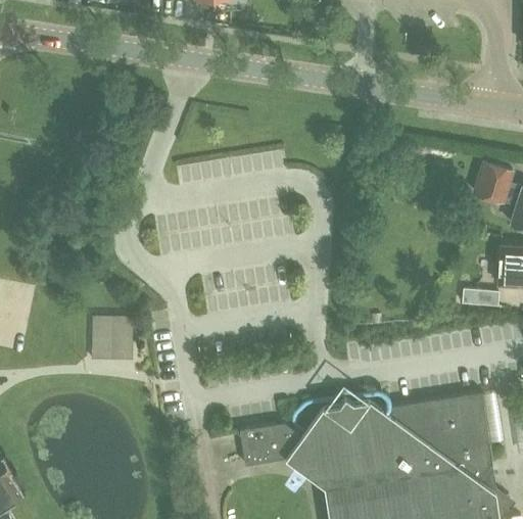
[(521,187),(511,183),(515,171),(482,160),(472,194),(505,204),(505,203),(515,206),(510,224),(522,228),(522,186),(522,187),(521,187)]
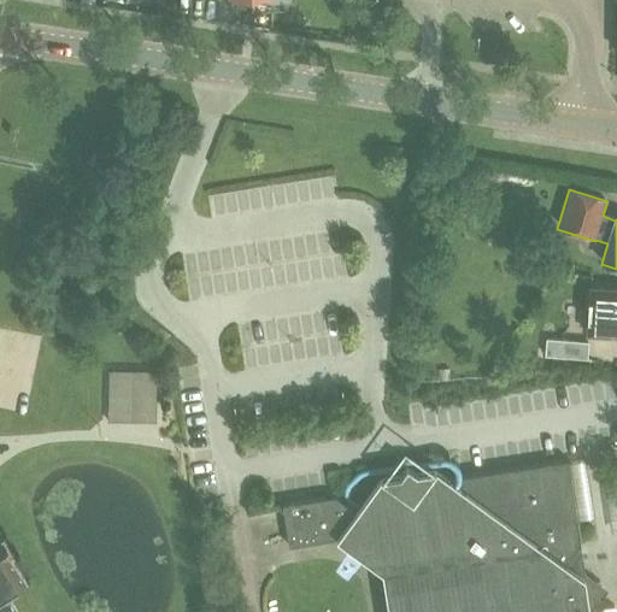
[(616,337),(616,290),(589,289),(587,336),(616,337)]
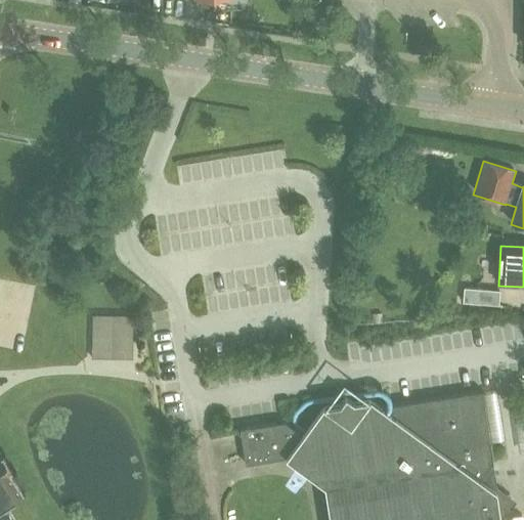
[(500,293),(465,291),(464,292),(462,292),(461,303),(464,303),(463,305),(498,308),(500,293)]
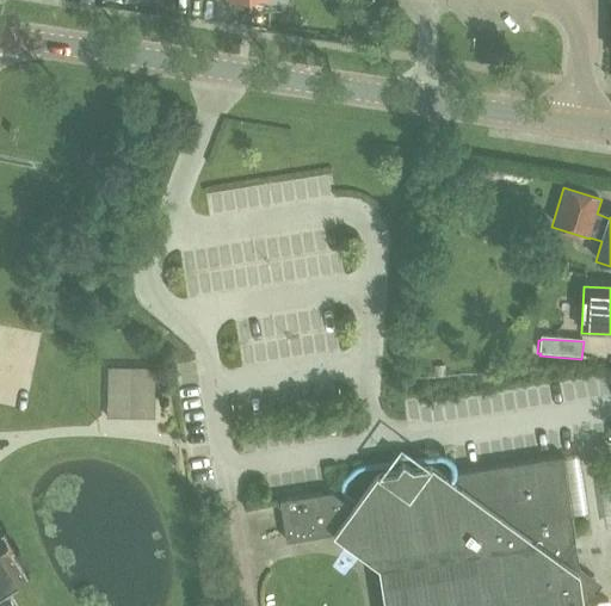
[(119,371),(118,421),(165,422),(166,372),(119,371)]
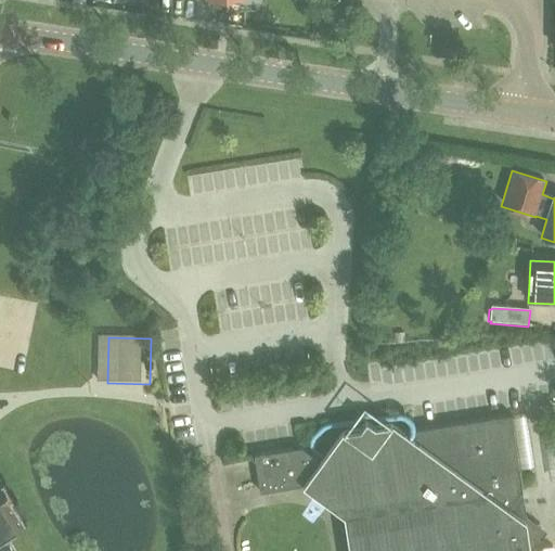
[(523,492),(511,418),(404,434),(391,424),(374,426),(366,420),(360,428),(343,432),(320,463),(301,449),(254,457),(260,495),(302,487),(344,517),(348,550),(530,550),(530,549),(541,535),(526,523),(526,522),(510,511),(523,492)]
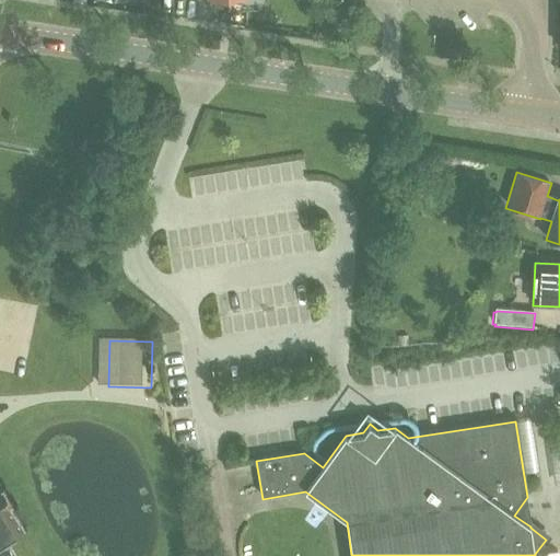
[(11,555),(4,545),(24,532),(8,509),(12,507),(2,493),(0,495),(0,555),(11,555)]
